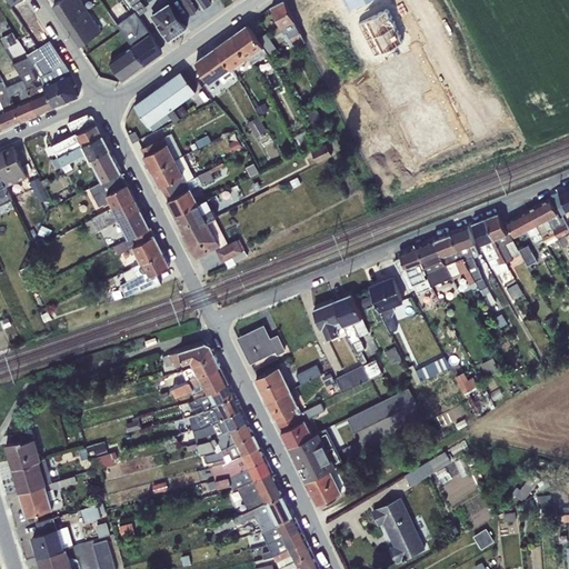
[(60,0),(53,5),(67,26),(89,11),(81,0),(60,0)]
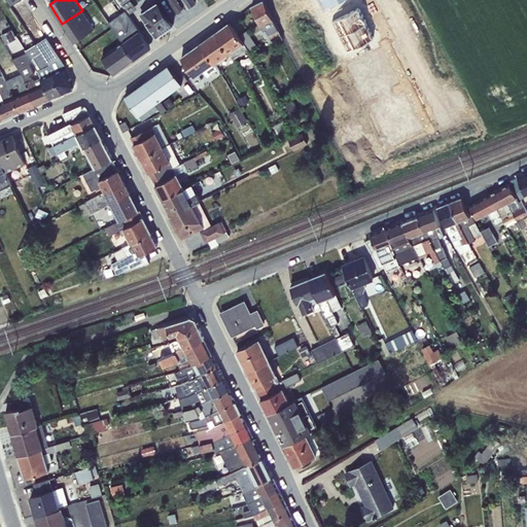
[(131,0),(124,0),(121,2),(126,9),(129,13),(137,8),(131,0)]
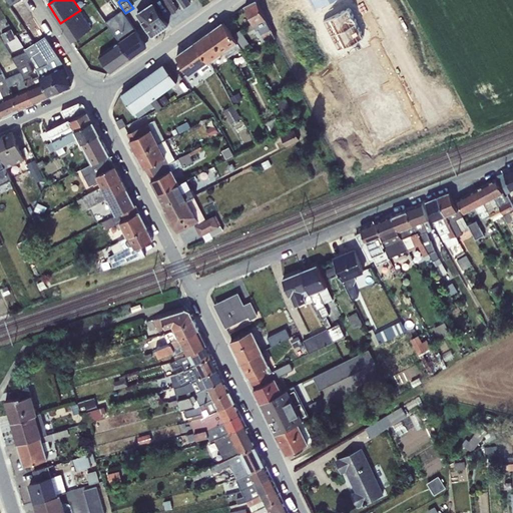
[(172,0),(162,0),(171,13),(178,8),(172,0)]
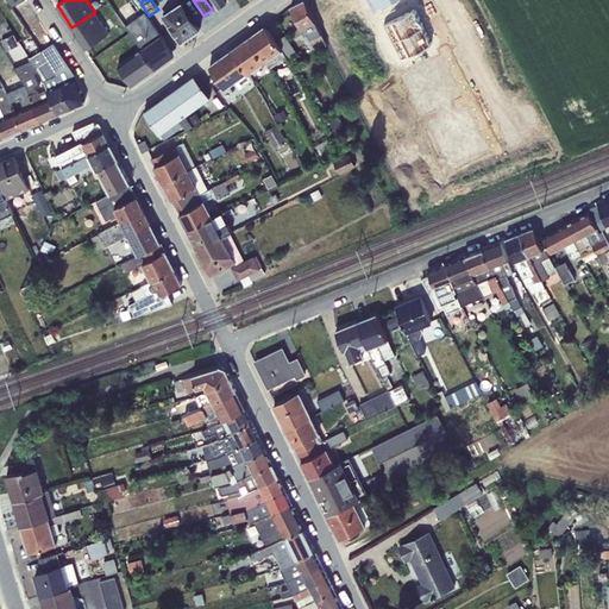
[(326,42),(305,0),(302,0),(292,6),(306,33),(308,32),(315,48),(326,42)]
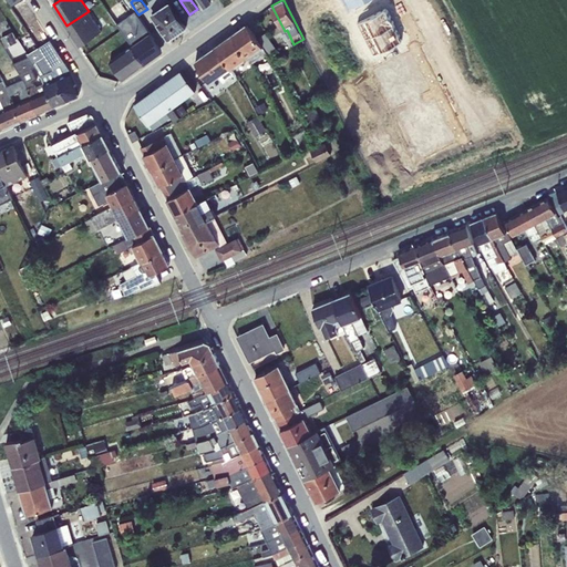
[(169,1),(151,13),(168,39),(186,27),(169,1)]
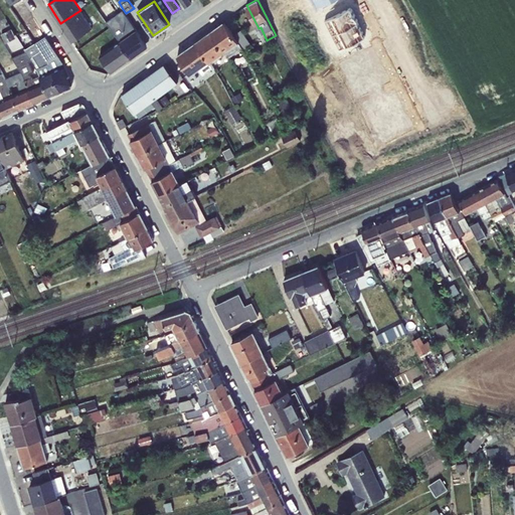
[(350,7),(324,21),(332,35),(357,22),(357,21),(357,20),(351,8),(350,7)]
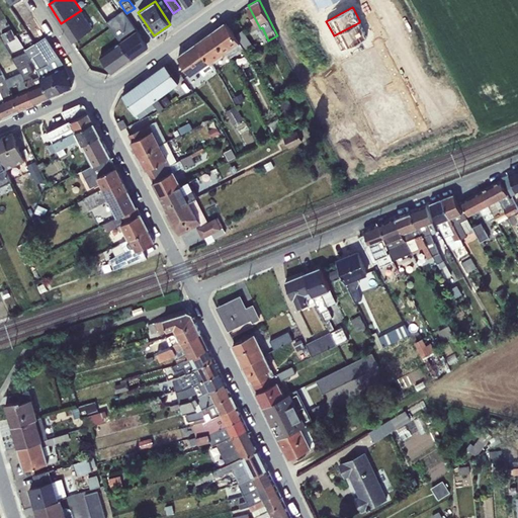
[(120,41),(133,58),(144,50),(149,47),(141,35),(126,13),(123,9),(106,20),(120,41)]
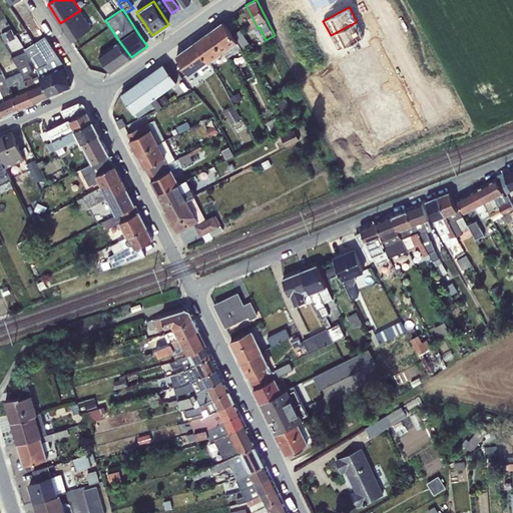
[(92,28),(80,10),(60,23),(72,41),(92,28)]
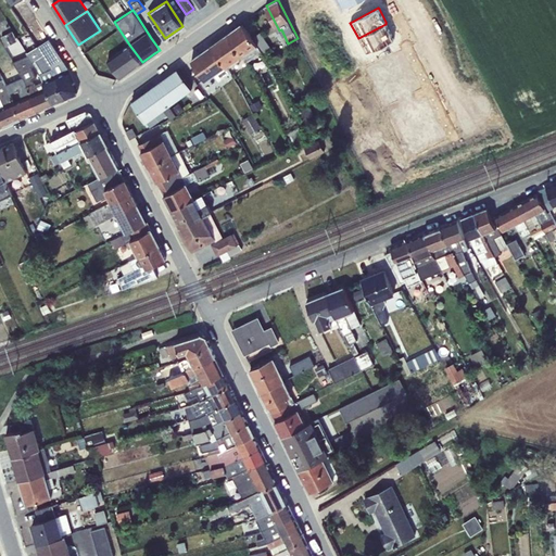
[(242,23),(227,35),(242,57),(245,62),(261,51),(252,38),(242,23)]
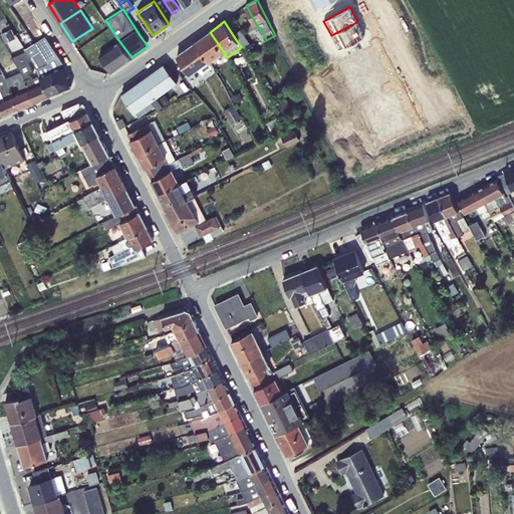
[(356,22),(331,35),(338,50),(364,36),(356,22)]
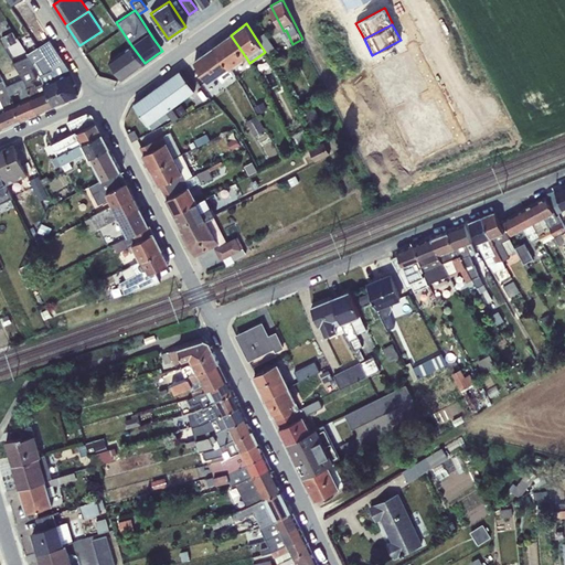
[(13,31),(1,36),(7,48),(18,42),(13,31)]
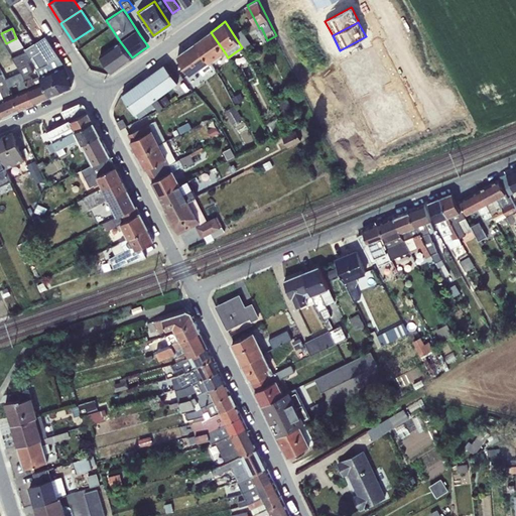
[(252,42),(242,29),(234,35),(242,47),(244,49),(252,42)]
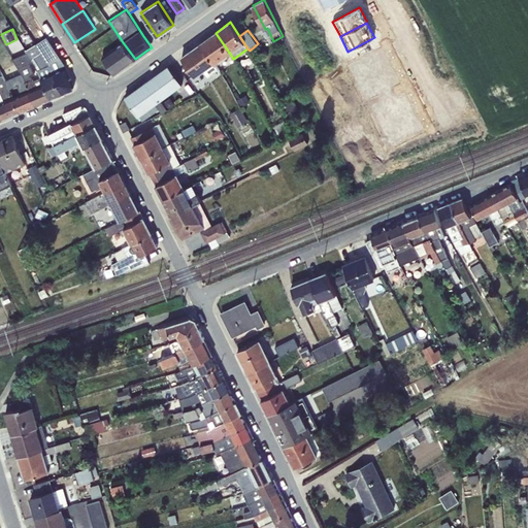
[(216,33),(200,43),(216,65),(230,54),(216,33)]
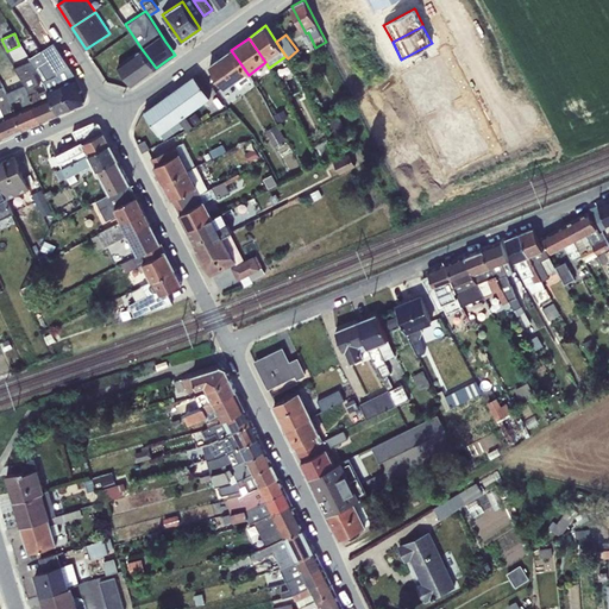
[(76,76),(57,49),(49,54),(46,48),(42,50),(49,60),(48,60),(54,68),(55,73),(56,75),(64,96),(70,110),(83,102),(85,104),(86,98),(76,76)]
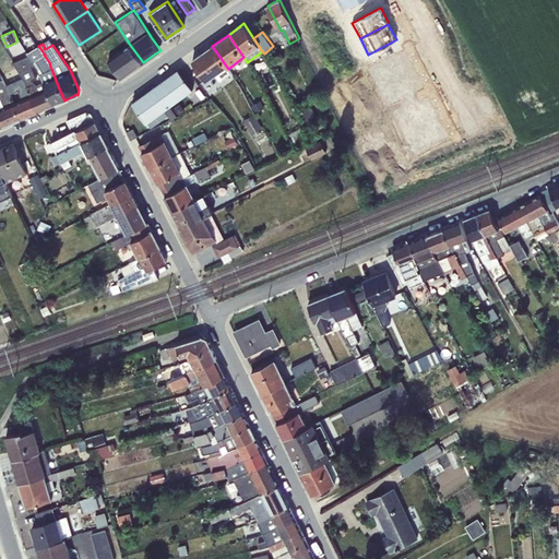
[(130,45),(108,60),(121,79),(143,62),(130,45)]
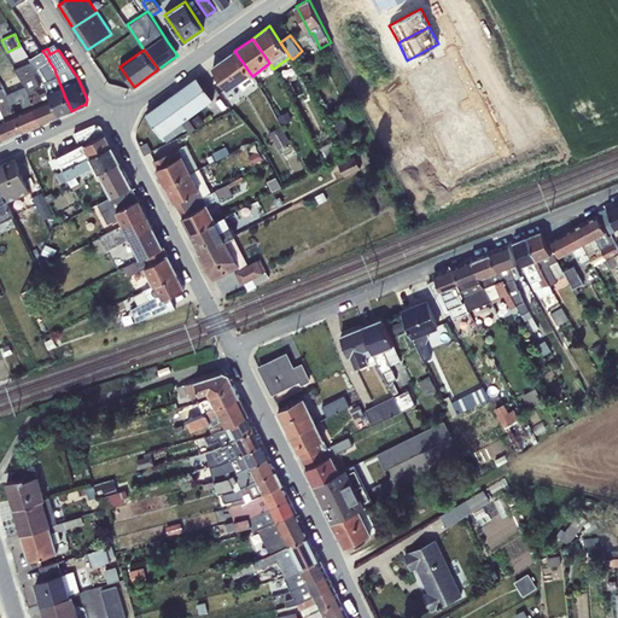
[(50,60),(42,51),(30,59),(31,60),(38,73),(47,91),(59,116),(71,111),(65,98),(57,76),(56,74),(54,69),(48,60),(50,60)]
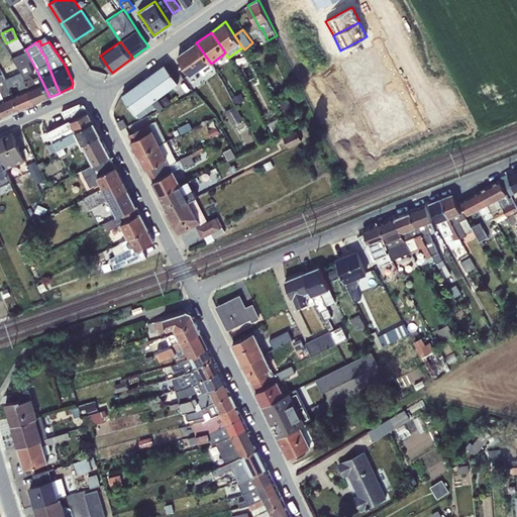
[(196,42),(178,56),(192,75),(200,69),(204,75),(214,68),(211,64),(196,42)]
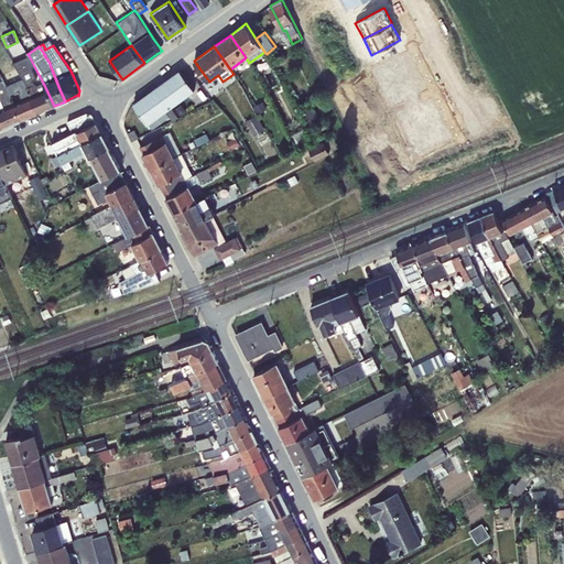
[(34,66),(29,55),(15,62),(21,77),(38,112),(54,106),(43,83),(35,85),(33,79),(38,78),(32,67),(34,66)]
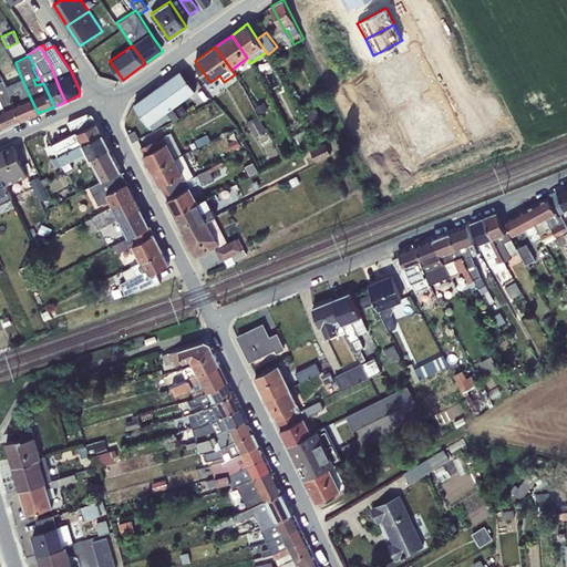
[(157,86),(157,88),(173,107),(196,90),(182,70),(181,70),(182,71),(158,88),(158,86),(157,86)]
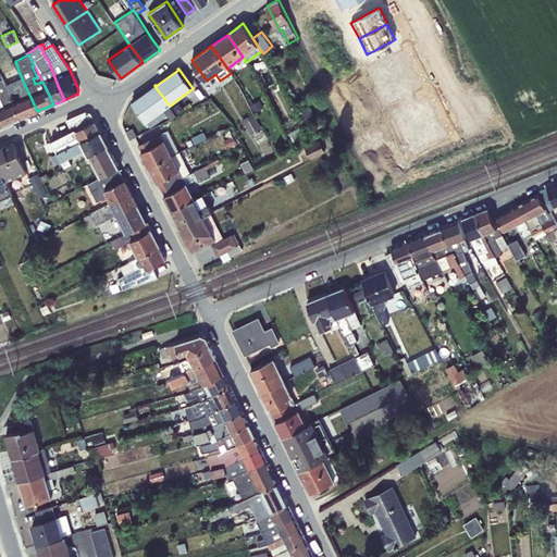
[(411,70),(383,84),(391,100),(419,86),(411,71),(411,70)]
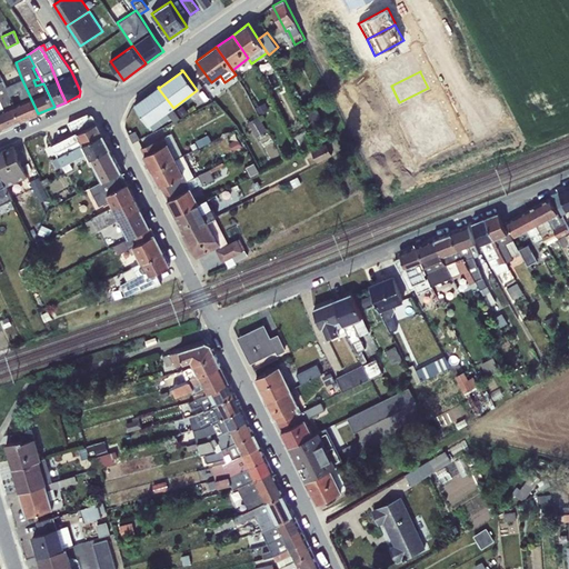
[(38,113),(21,78),(6,86),(11,97),(19,92),(22,100),(15,105),(21,121),(38,113)]
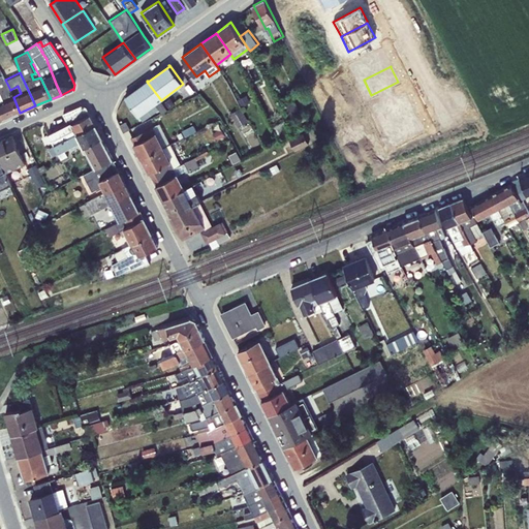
[(0,110),(4,119),(20,113),(13,97),(10,90),(5,80),(3,74),(0,75),(0,110)]
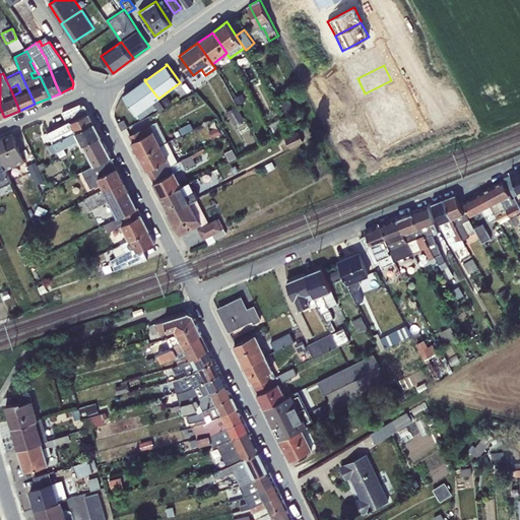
[(158,99),(144,80),(124,95),(124,94),(123,95),(136,114),(152,102),(156,108),(159,111),(165,108),(158,99)]
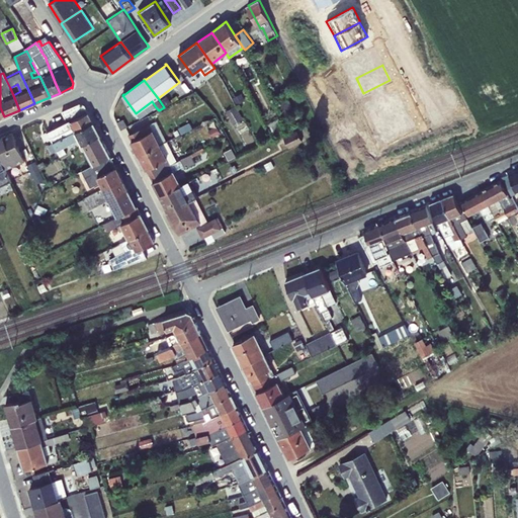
[(241,93),(233,98),(237,104),(245,99),(241,93)]
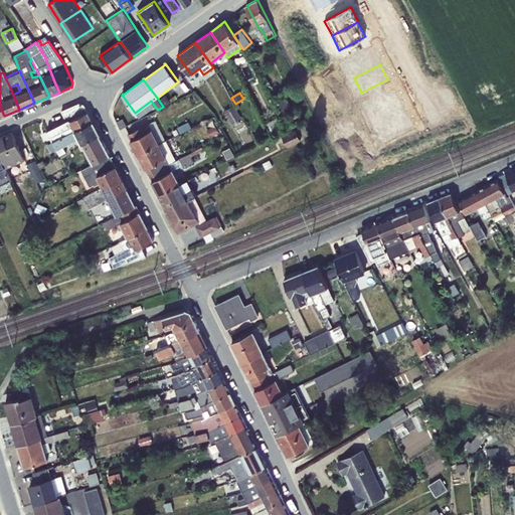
[(393,93),(368,106),(375,121),(402,107),(401,107),(393,93)]
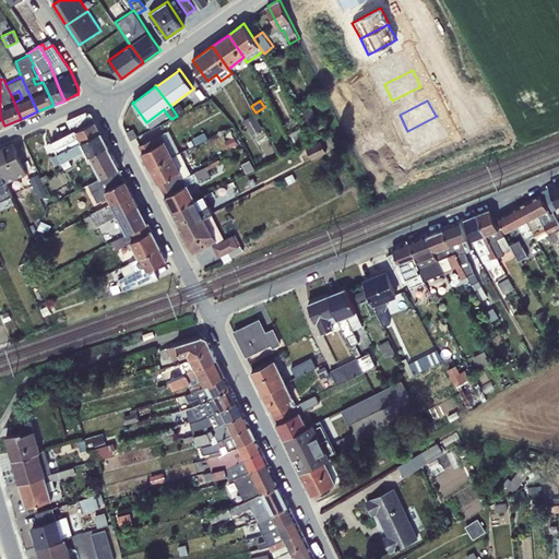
[(180,104),(174,108),(179,116),(186,111),(180,104)]
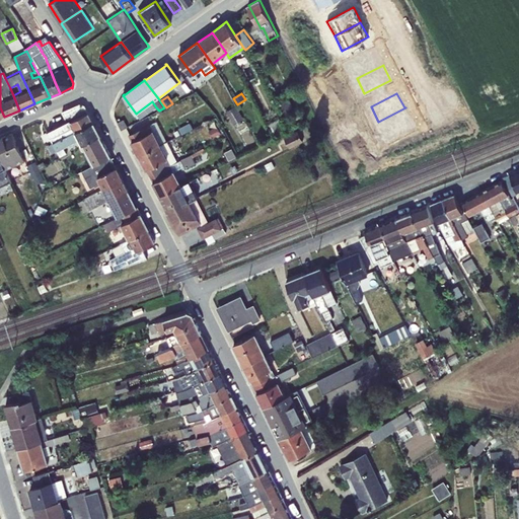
[(290,99),(281,104),(286,116),(295,110),(290,99)]
